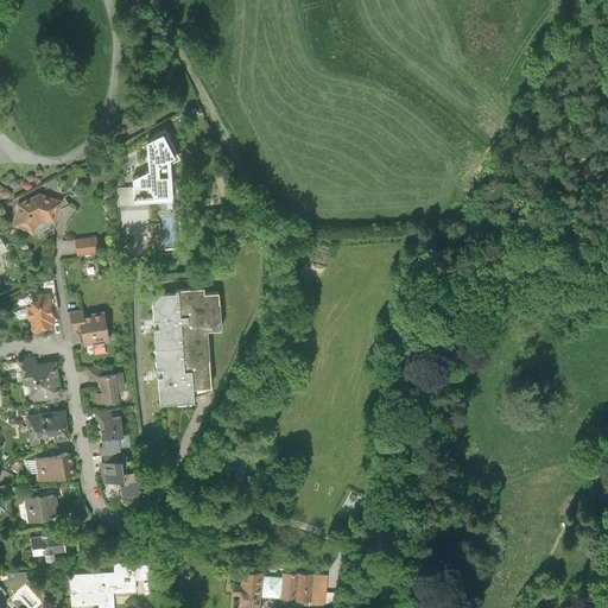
[(152,169),(137,176),(137,185),(138,197),(143,197),(173,195),(170,159),(178,156),(169,128),(151,140),(152,169)]
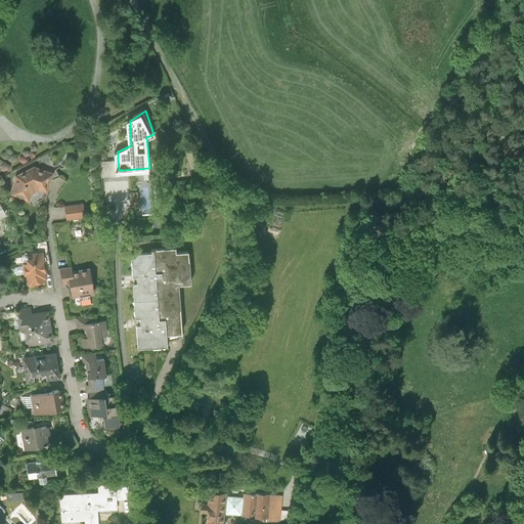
[(119,170),(118,160),(103,160),(104,177),(124,175),(123,170),(119,170)]
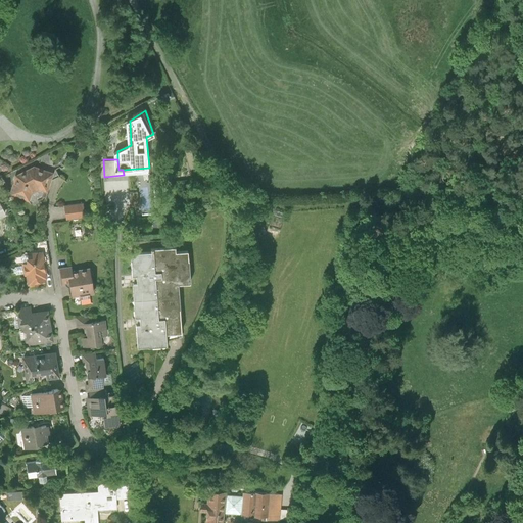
[(14,175),(9,194),(27,199),(30,191),(38,187),(45,189),(51,172),(32,165),(14,175)]
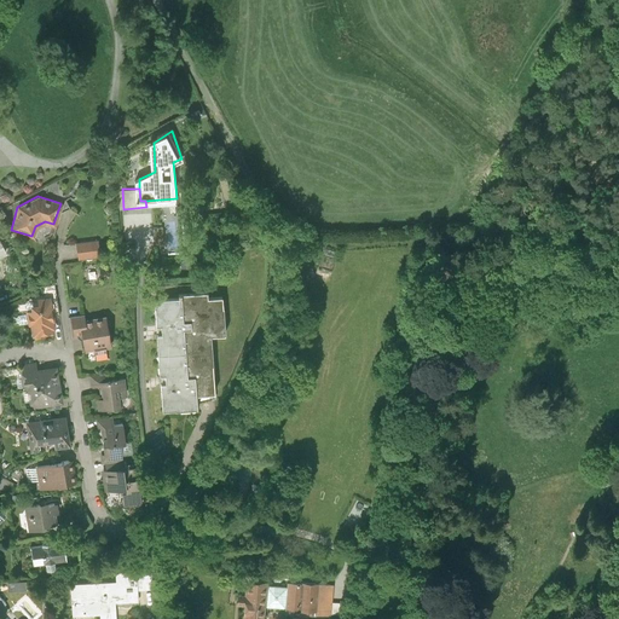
[(97,241),(76,243),(77,259),(99,256),(97,241)]
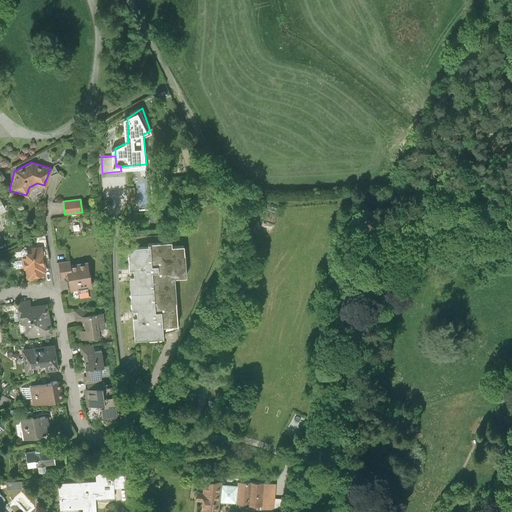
[(129,277),(130,294),(174,291),(173,279),(185,278),(183,246),(170,247),(170,241),(148,243),(148,247),(126,248),(127,269),(131,269),(132,277),(129,277)]
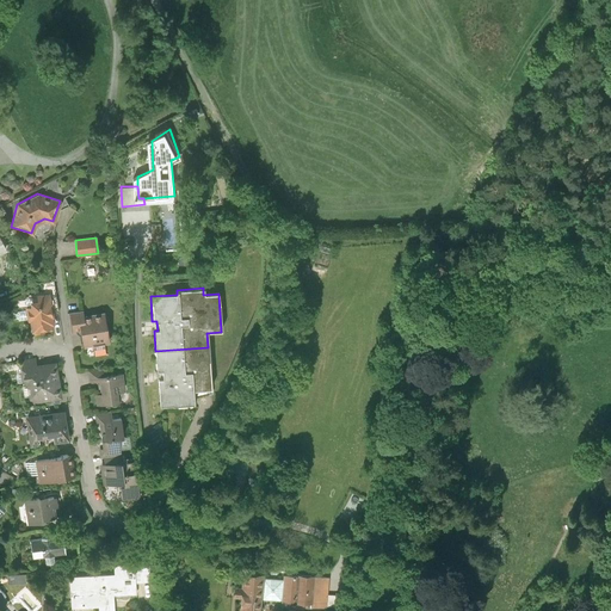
[(49,294),(36,295),(37,301),(29,302),(30,307),(25,307),(26,321),(29,321),(31,331),(32,331),(34,333),(43,331),(43,329),(50,328),(50,323),(51,323),(50,316),(51,316),(49,294)]
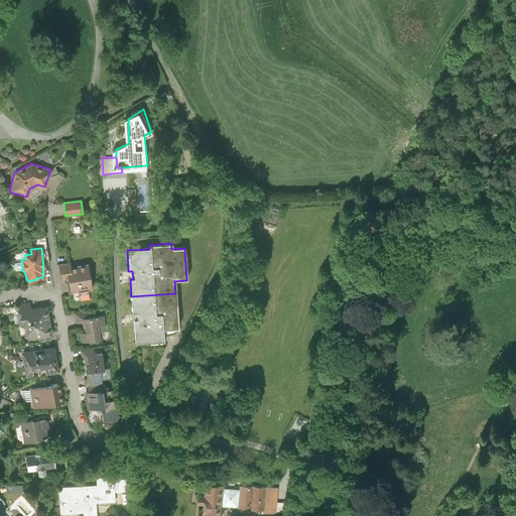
[(69,263),(56,265),(59,281),(68,279),(70,292),(78,291),(80,300),(88,298),(86,290),(91,289),(87,264),(70,267),(69,263)]
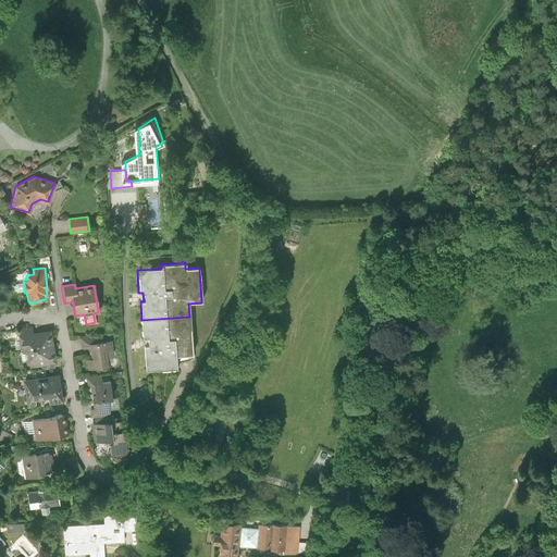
[(192,355),(189,317),(141,320),(143,337),(148,336),(148,346),(143,346),(145,370),(176,368),(175,356),(192,355)]
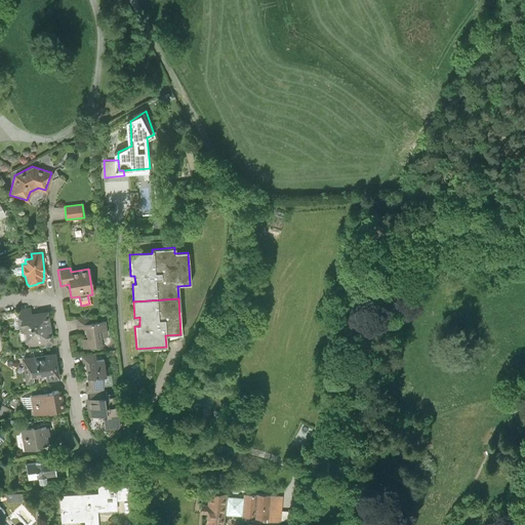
[(34,315),(17,317),(19,329),(23,328),(25,346),(51,341),(48,325),(47,313),(34,315)]
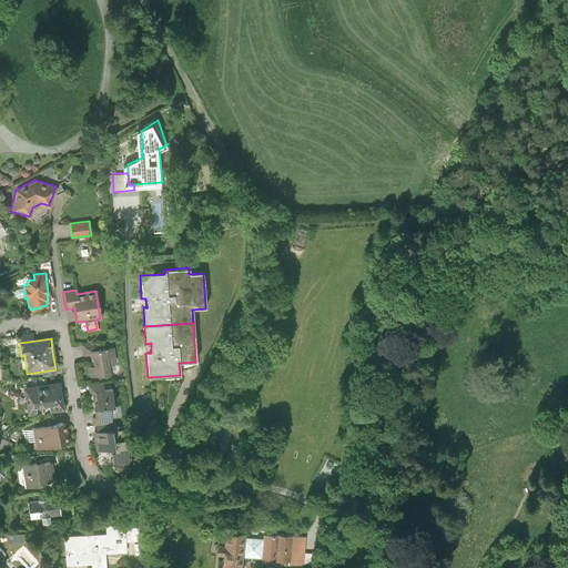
[(99,343),(81,345),(82,355),(92,354),(93,366),(88,367),(89,376),(109,373),(108,364),(114,364),(113,348),(100,351),(99,343)]
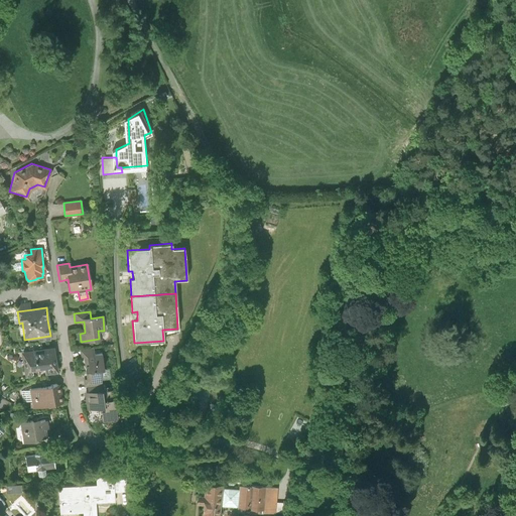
[(18,354),(21,353),(41,350),(40,345),(17,348),(18,354)]
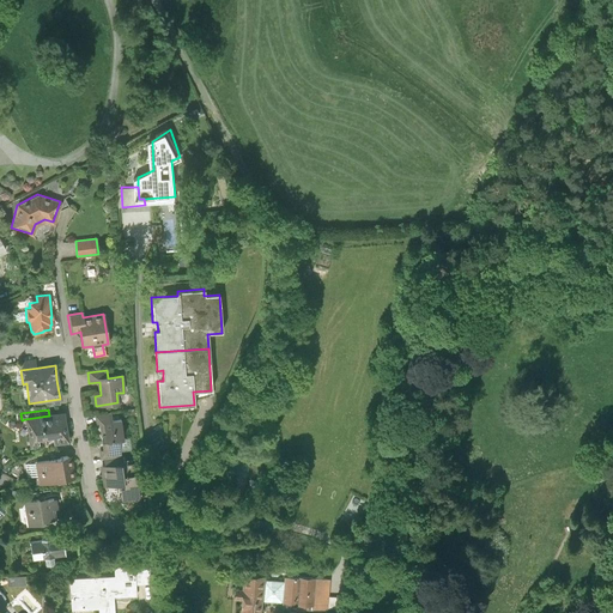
[(49,416),(25,419),(30,449),(36,448),(35,439),(53,437),(54,444),(67,443),(62,413),(49,416)]
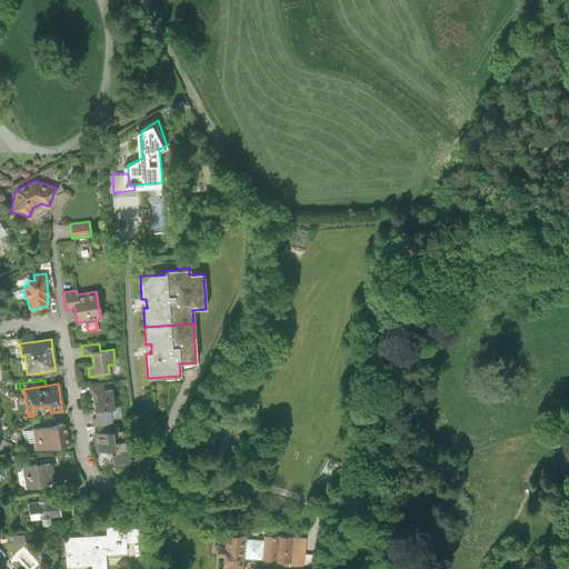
[(101,385),(88,386),(89,393),(92,393),(93,409),(108,408),(113,407),(111,390),(102,391),(101,385)]
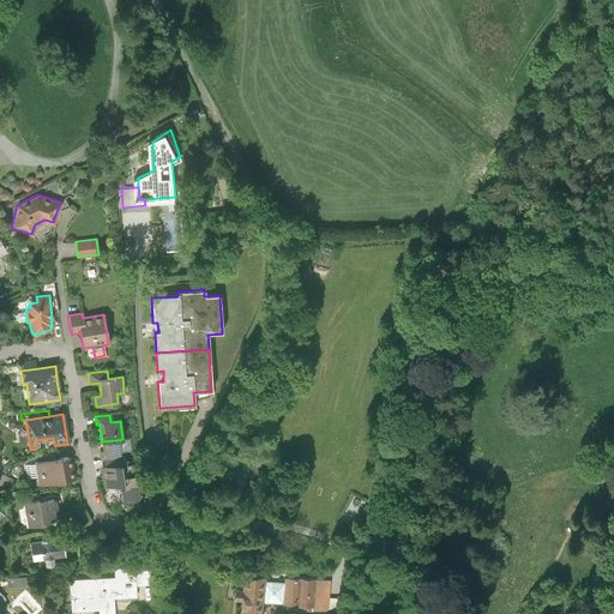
[(119,457),(116,440),(101,441),(102,452),(98,452),(100,459),(102,459),(119,457)]
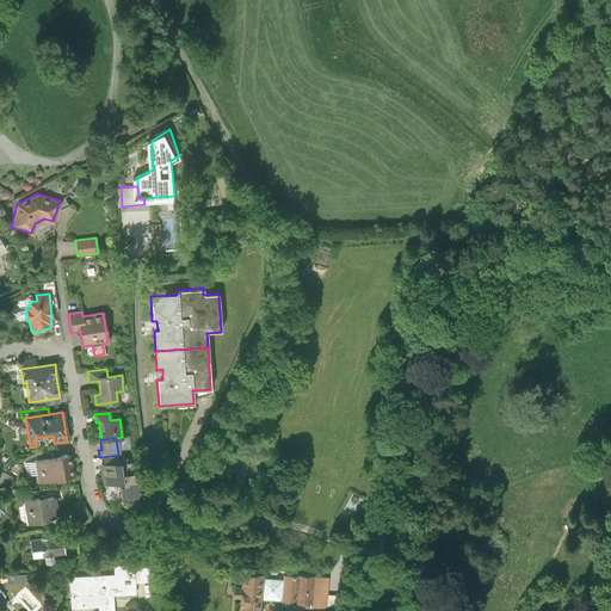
[(44,452),(45,461),(60,458),(57,450),(44,452)]
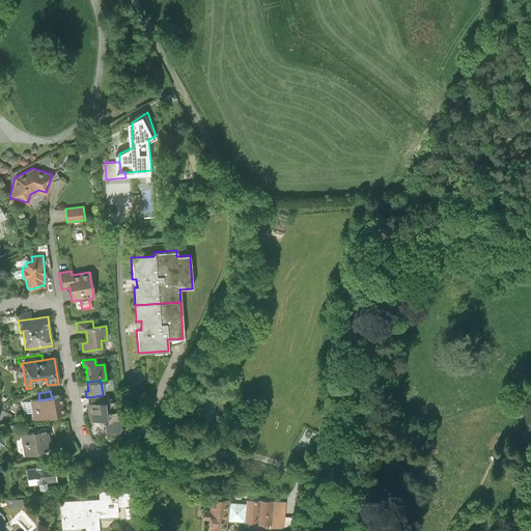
[(88,397),(89,404),(104,402),(103,395),(88,397)]
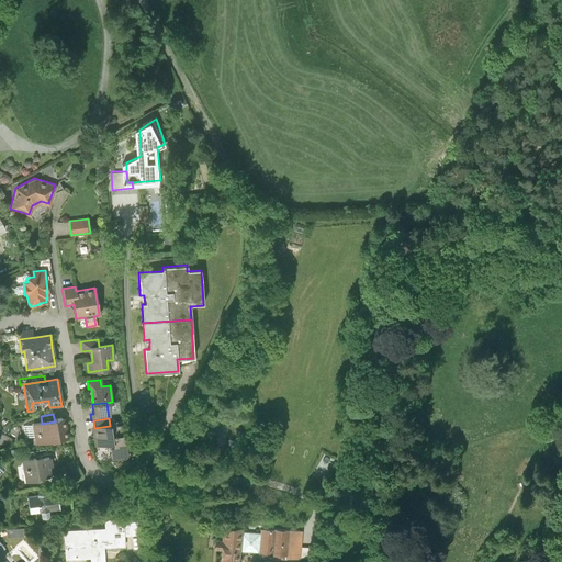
[(42,424),(22,427),(24,438),(34,437),(35,445),(66,439),(64,420),(55,422),(42,424)]
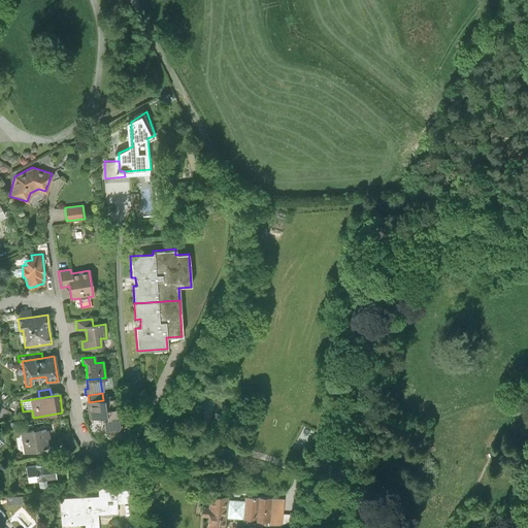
[(89,402),(86,402),(88,419),(102,418),(105,417),(104,410),(103,400),(89,402)]
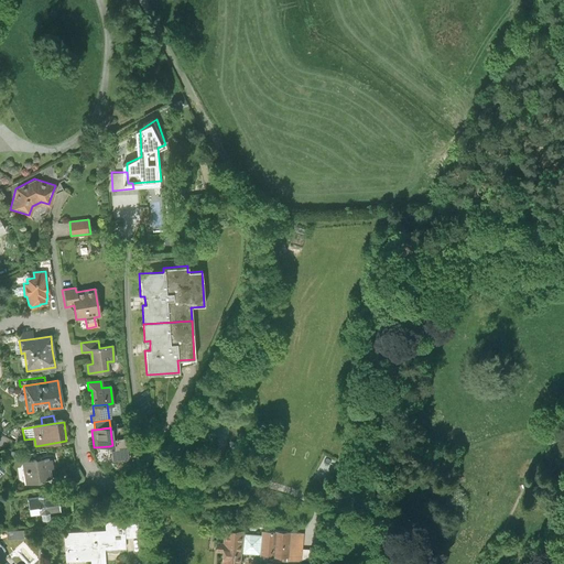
[(125,437),(111,438),(112,445),(109,446),(111,461),(127,458),(125,437)]
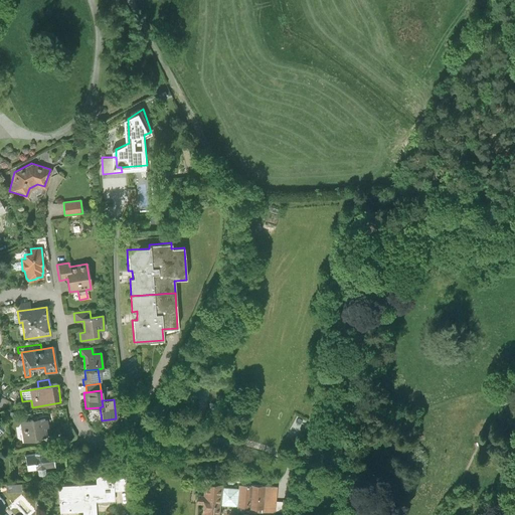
[(64,408),(51,410),(52,421),(66,419),(64,408)]
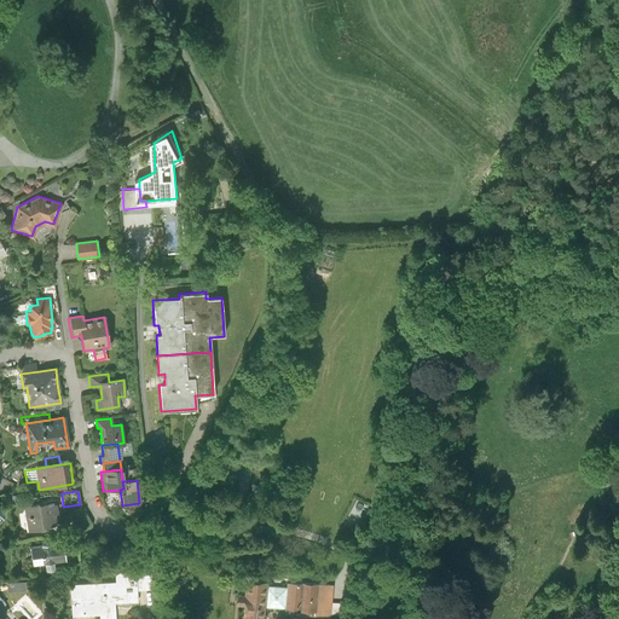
[(46,504),(24,508),(28,531),(41,530),(41,526),(52,525),(51,514),(56,514),(56,505),(46,505),(46,504)]
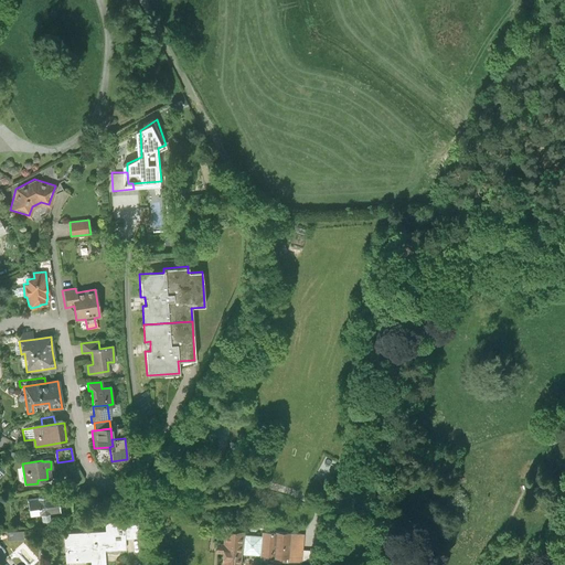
[(338,499),(326,493),(320,504),(332,510),(338,499)]
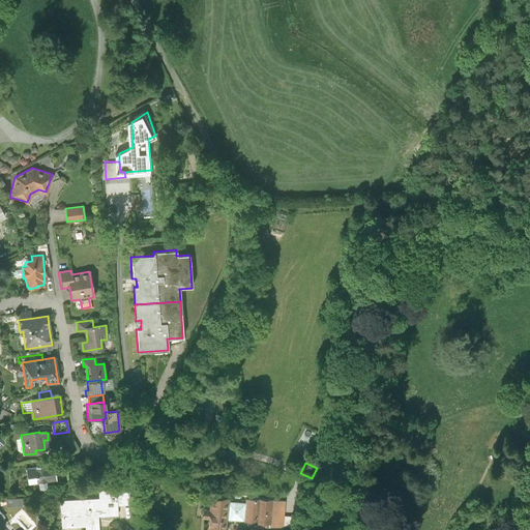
[(53,464),(25,469),(27,484),(37,482),(38,489),(46,488),(45,481),(55,479),(53,464)]
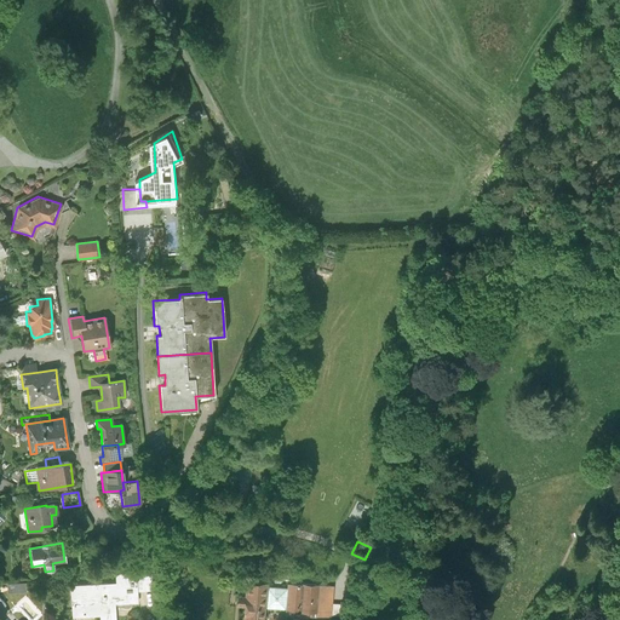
[(115,584),(70,587),(73,618),(101,616),(101,619),(113,619),(113,608),(137,606),(136,591),(151,590),(150,572),(114,574),(115,584)]
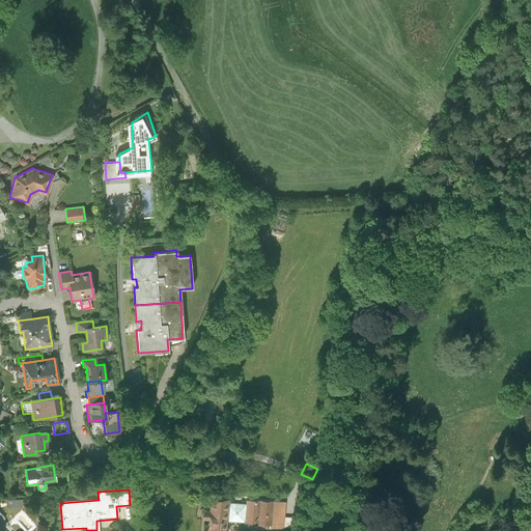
[(227,500),(210,499),(208,511),(203,511),(202,519),(208,519),(207,530),(225,530),(226,521),(244,522),(244,526),(256,527),(257,523),(270,524),(270,527),(282,528),(284,503),(246,500),(246,504),(227,503),(227,500)]
